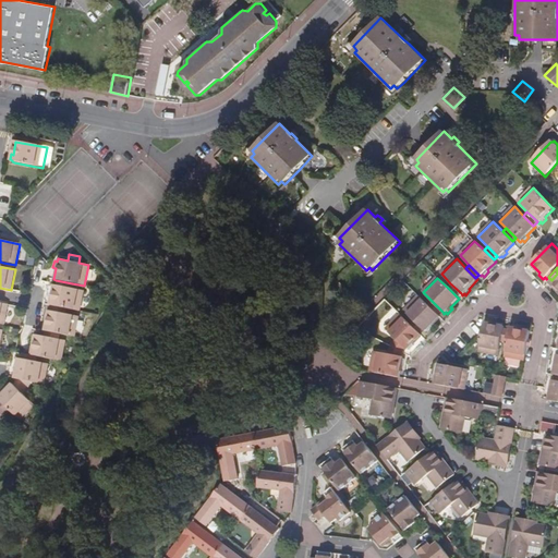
[(457,296),(461,293),(450,283),(447,287),(457,296)]
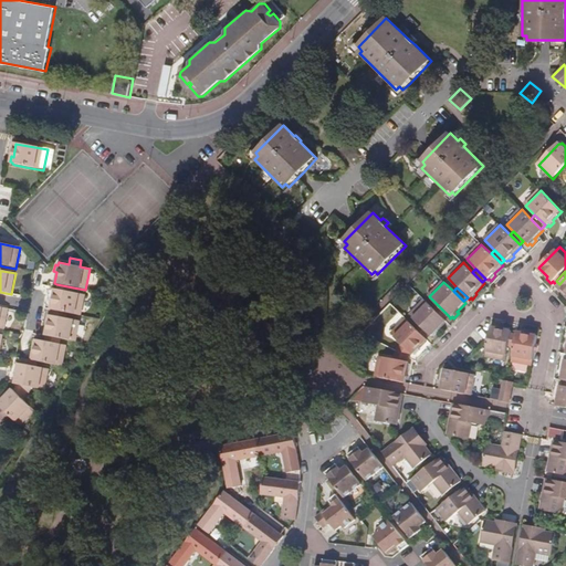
[(52,297),(49,310),(52,311),(69,314),(81,316),(85,295),(72,293),(56,290),(53,289),(53,291),(50,291),(49,296),(52,297)]
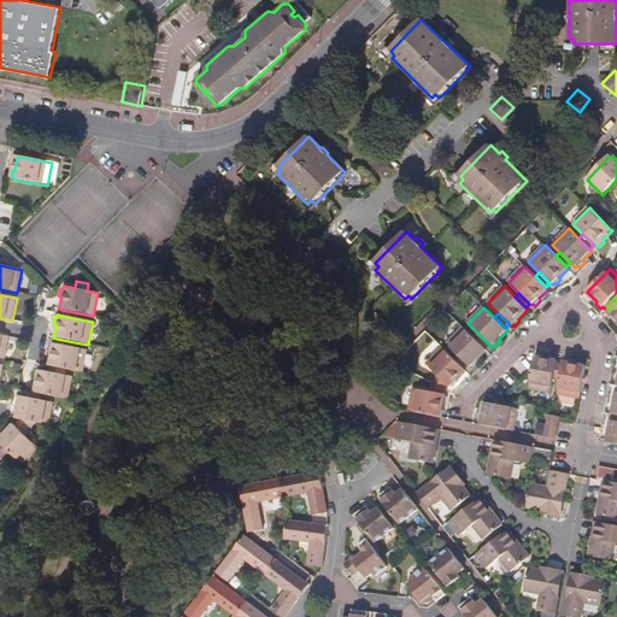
[(458,354),(469,365),(471,368),(472,366),(474,368),(480,363),(477,360),(487,351),(486,348),(475,338),(464,328),(447,345),(458,354)]
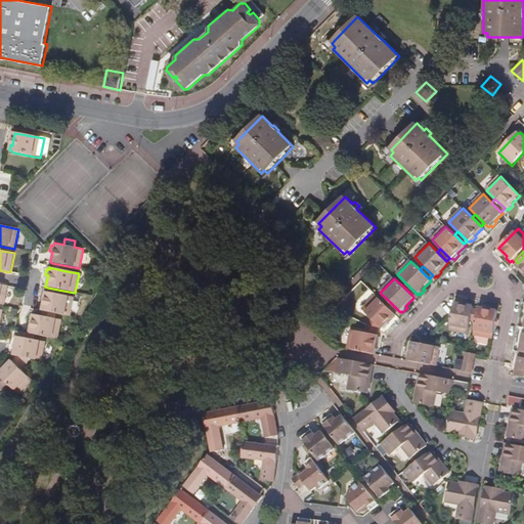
[(412,296),(416,293),(406,284),(403,287),(412,296)]
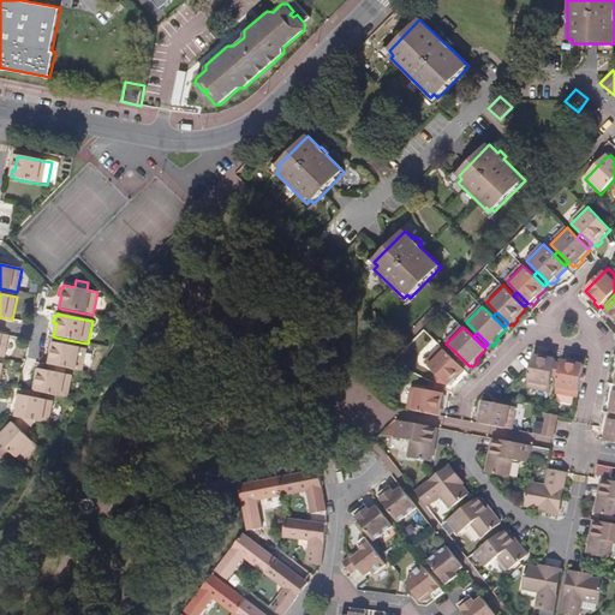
[(48,365),(66,369),(82,371),(87,350),(73,346),(55,344),(53,342),(52,345),(49,344),(48,350),(52,351),(48,365)]
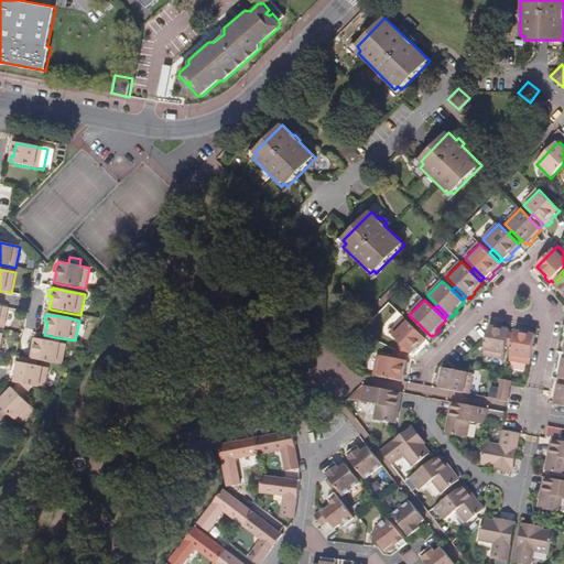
[(426,339),(425,337),(415,327),(405,318),(391,334),(400,344),(410,353),(412,355),(413,353),(415,355),(420,349),(419,348),(426,339)]
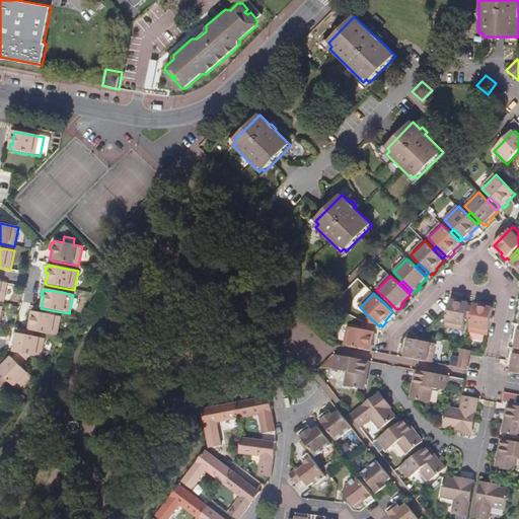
[(385,298),(382,301),(391,310),(394,307),(385,298)]
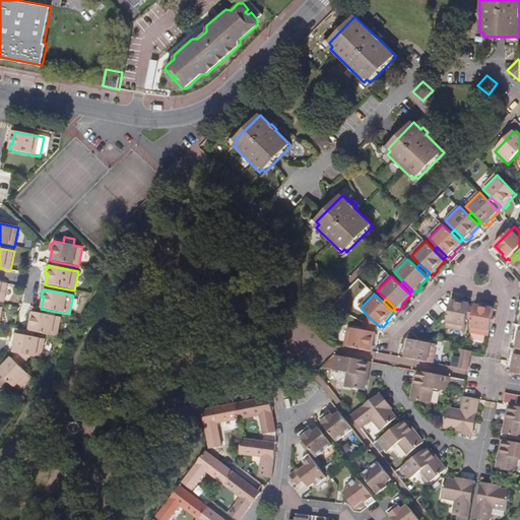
[(467,321),(470,308),(470,305),(469,302),(463,301),(462,303),(452,301),(450,309),(447,328),(465,332),(467,321)]
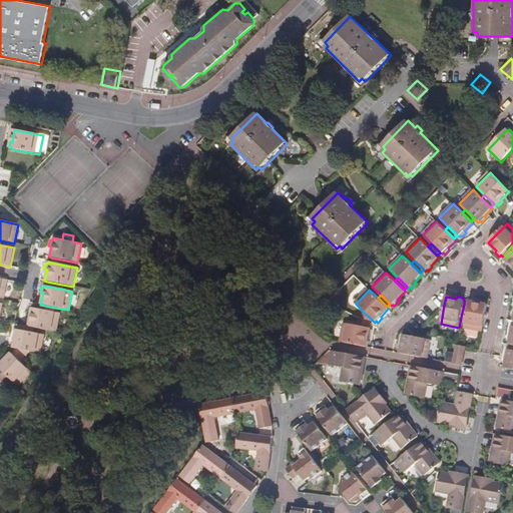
[(483,332),(489,305),(486,305),(487,302),(481,302),(480,303),(469,301),(469,305),(466,318),(465,326),(464,328),(483,332)]
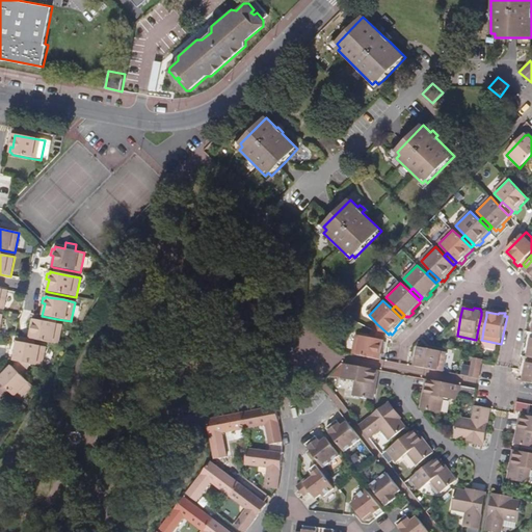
[(28,339),(35,340),(48,343),(58,344),(62,324),(56,324),(41,321),(33,319),(32,321),(30,320),(29,326),(31,326),(28,339)]
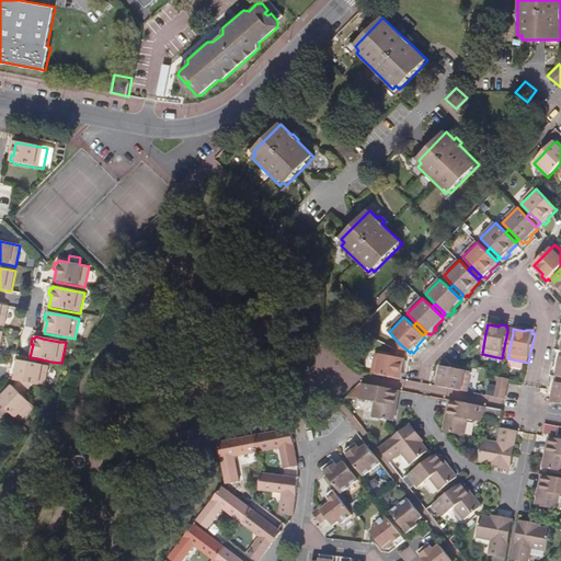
[(393,348),(405,355),(408,351),(398,342),(393,348)]
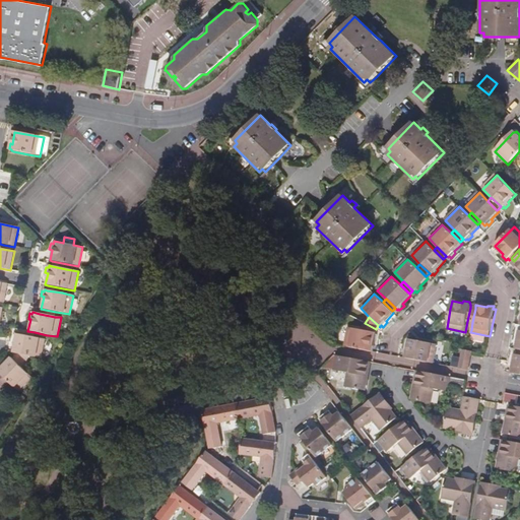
[(374,333),(376,329),(365,323),(362,330),(374,333)]
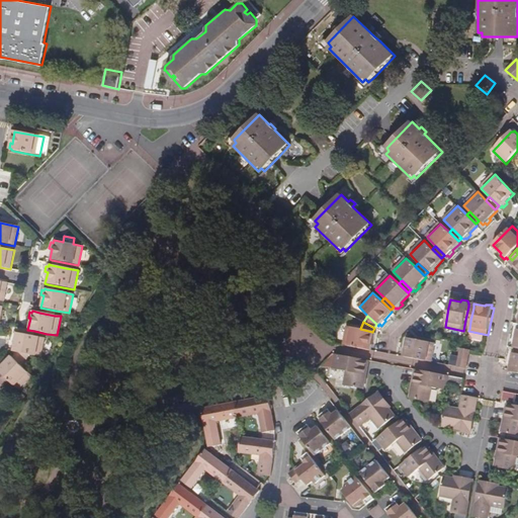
[(344,346),(370,351),(372,340),(375,341),(376,334),(373,334),(374,332),(372,332),(360,329),(348,327),(344,346)]
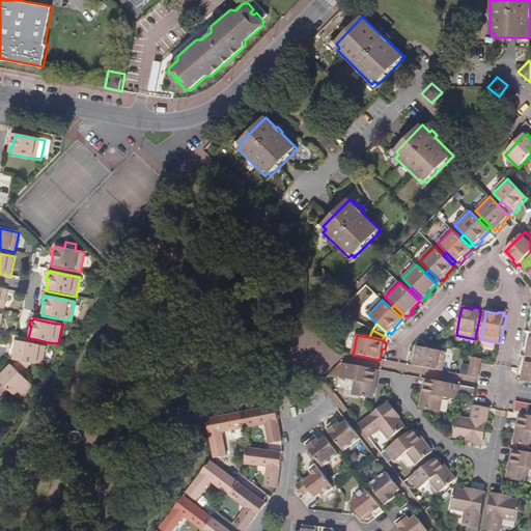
[(34,344),(19,341),(16,341),(16,342),(14,342),(12,347),(15,347),(12,361),(15,362),(29,364),(42,366),(46,346),(34,344)]
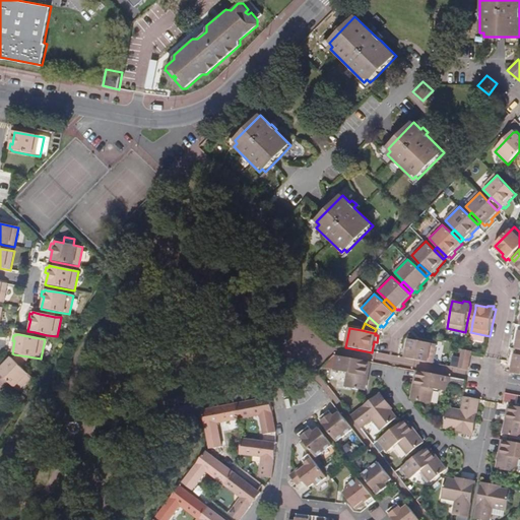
[(406,359),(433,364),(437,344),(409,339),(409,341),(407,341),(406,346),(408,347),(406,359)]
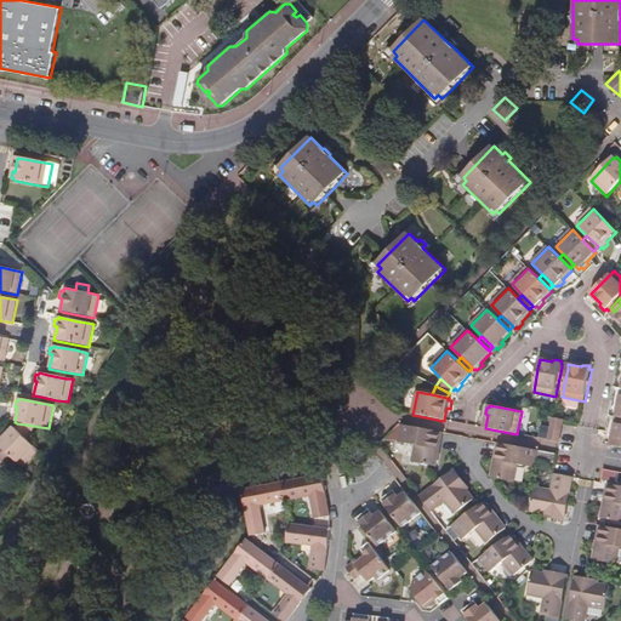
[(554,419),(552,431),(562,433),(564,423),(564,420),(554,419)]
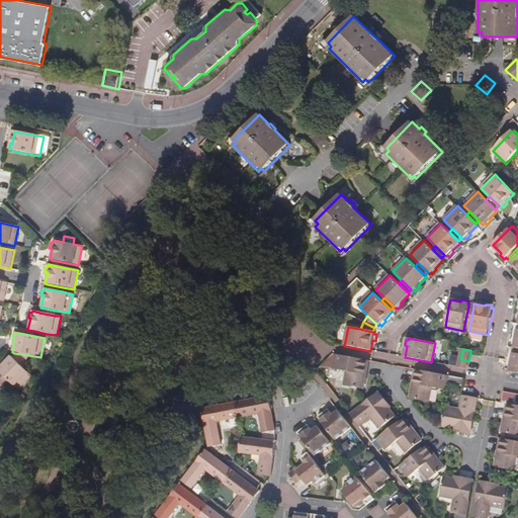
[(14,353),(12,357),(23,368),(28,355),(14,353)]
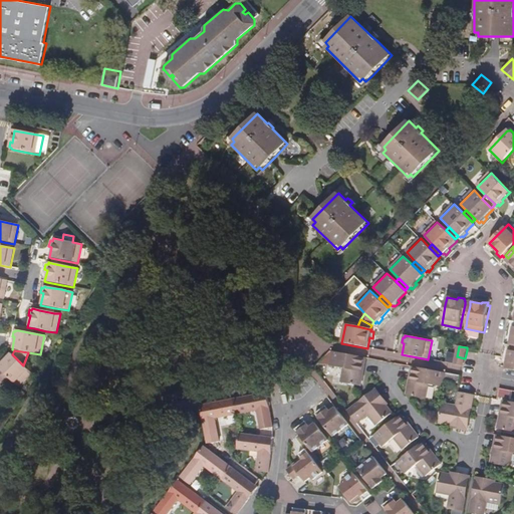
[(355,386),(359,387),(362,374),(365,358),(333,351),(330,365),(344,368),(342,382),(355,386)]
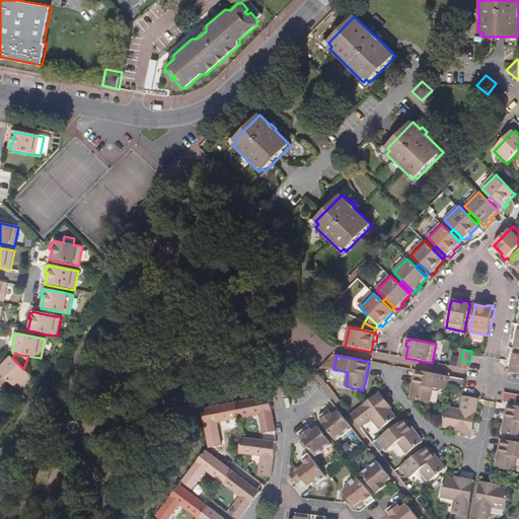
[(23,369),(12,358),(10,357),(9,358),(7,356),(3,360),(5,362),(0,366),(0,373),(10,383),(18,390),(31,377),(23,369)]
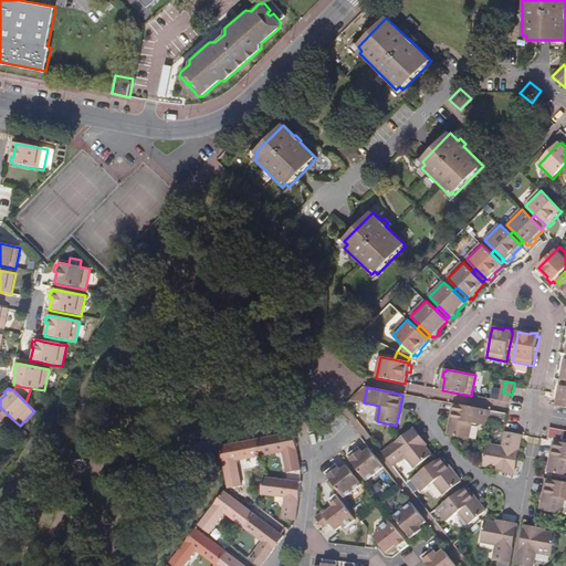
[(503,392),(501,401),(511,404),(512,395),(503,392)]
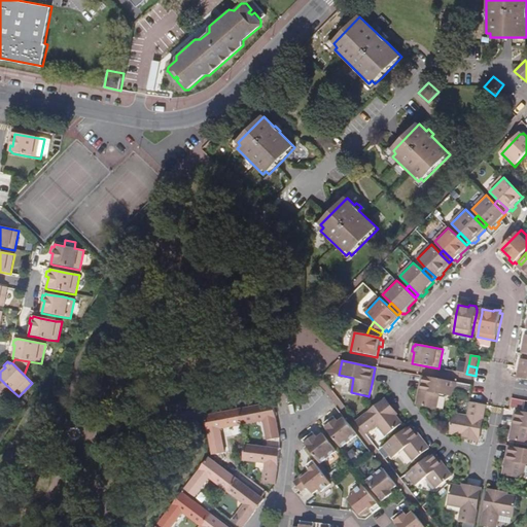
[(417,405),(425,407),(436,409),(440,393),(454,396),(455,391),(457,383),(424,377),(421,394),(419,393),(417,405)]
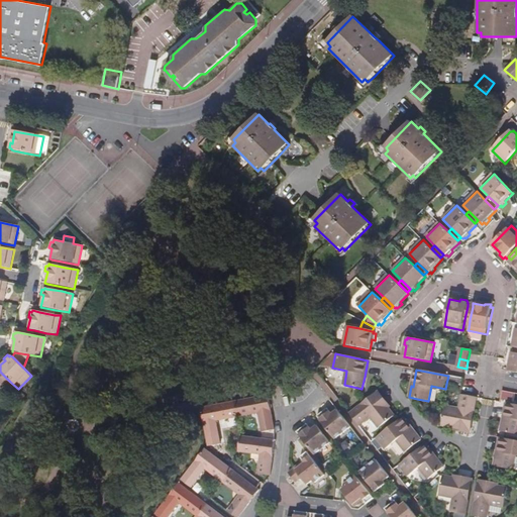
[(0,386),(10,382),(0,372),(0,386)]
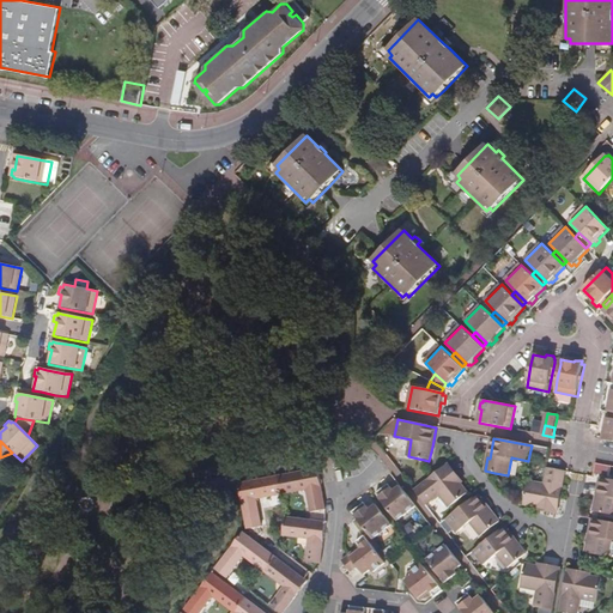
[(529,455),(548,459),(550,449),(532,445),(529,455)]
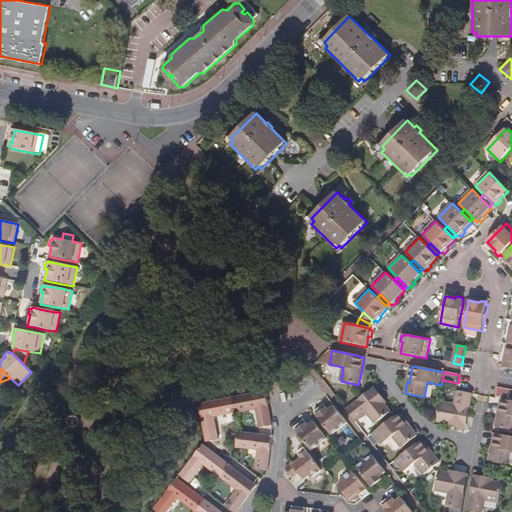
[(373,389),(359,399),(346,409),(355,421),(366,412),(375,423),(390,411),(384,404),(386,403),(374,388),(373,389)]
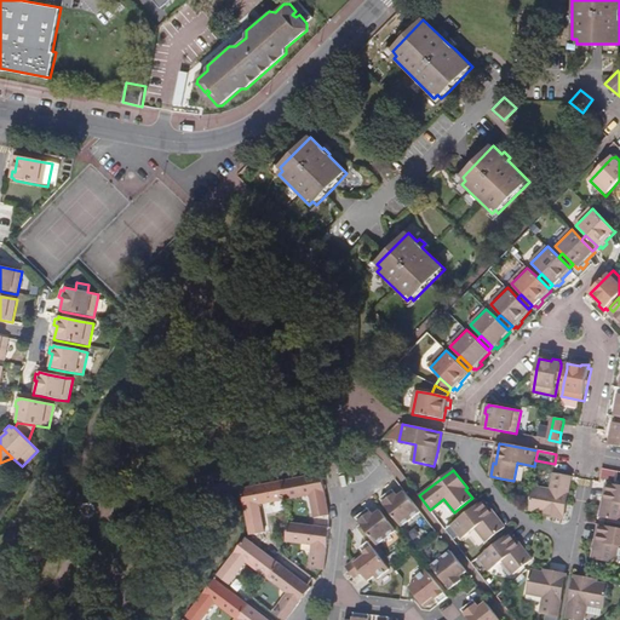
[(329,515),(323,489),(321,474),(281,482),(283,497),(309,492),(310,495),(314,518),(329,515)]
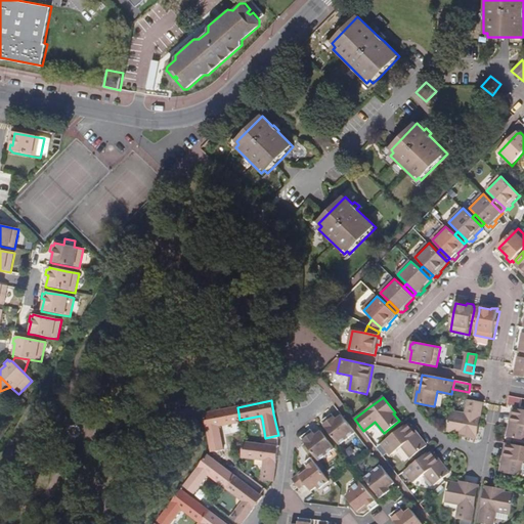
[(476,437),(483,403),(469,400),(466,415),(451,411),(447,426),(447,431),(459,433),(457,435),(475,439),(476,437)]
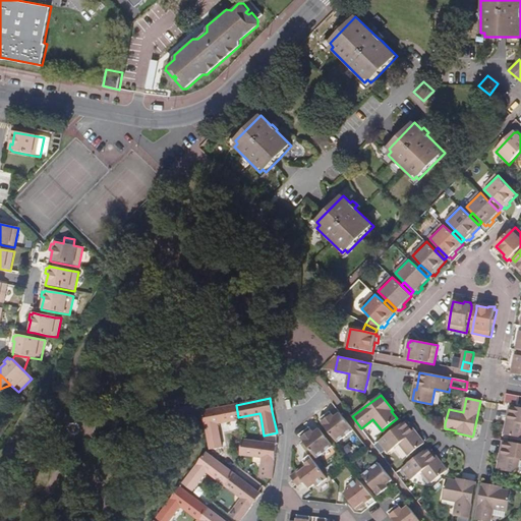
[(220,435),(218,424),(218,421),(238,417),(236,405),(201,411),(203,412),(207,438),(220,435)]
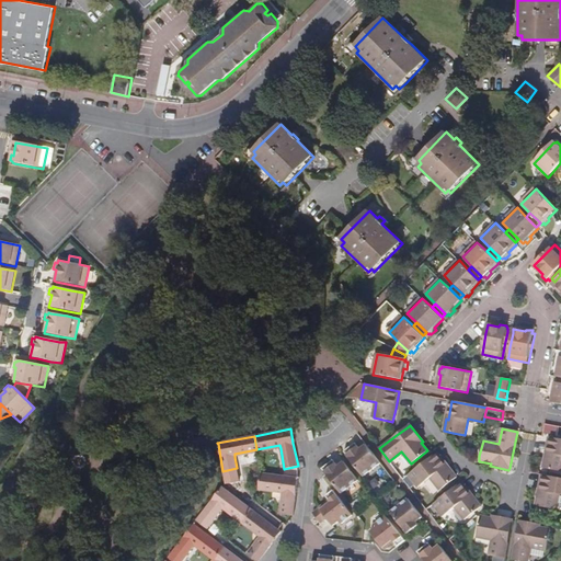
[(548,469),(560,471),(560,439),(554,438),(551,441),(548,456),(546,456),(544,468),(548,469)]
